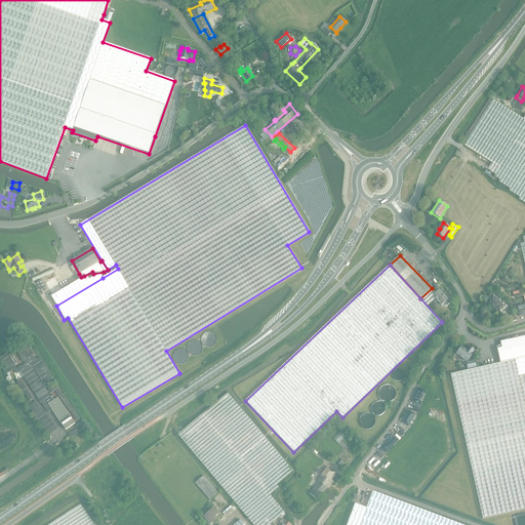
[(87,276),(51,297),(56,306),(103,278),(99,274),(89,280),(87,276)]
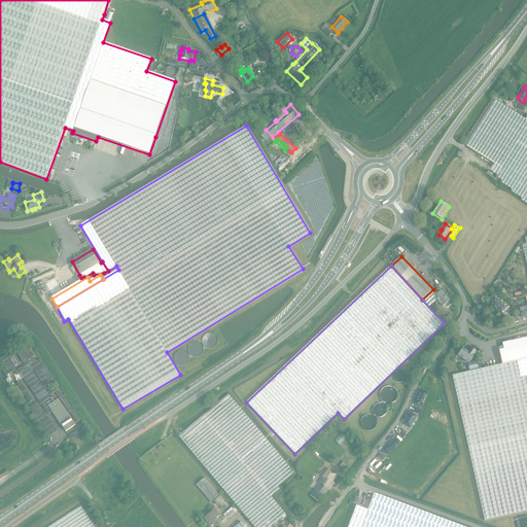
[(44,289),(41,281),(36,283),(39,291),(44,289)]
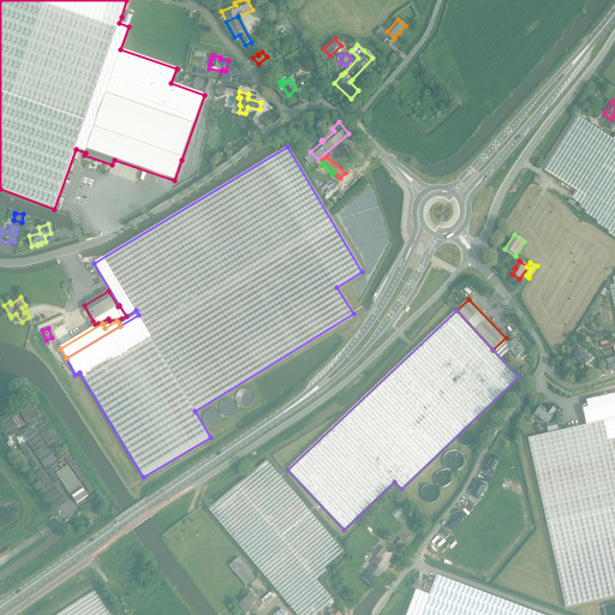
[(524,358),(527,354),(514,340),(506,348),(508,351),(509,350),(517,358),(520,354),(524,358)]
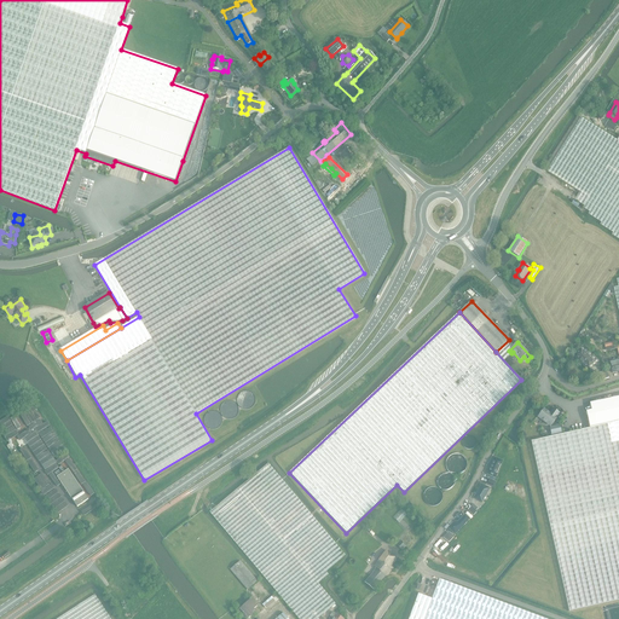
[(584,345),(576,353),(578,356),(577,357),(583,363),(583,365),(586,369),(588,368),(590,369),(599,362),(597,359),(588,350),(584,345)]
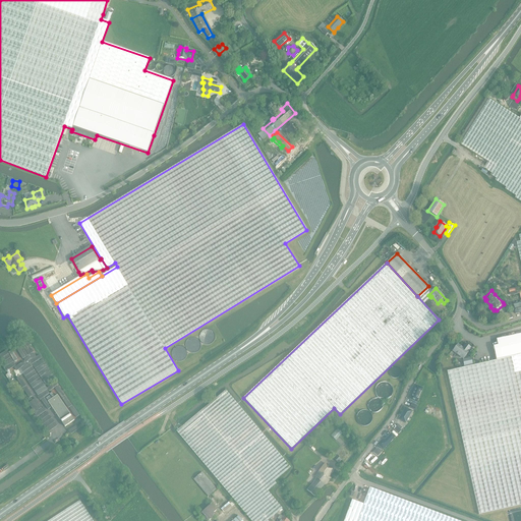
[(513,319),(511,311),(502,313),(504,321),(513,319)]
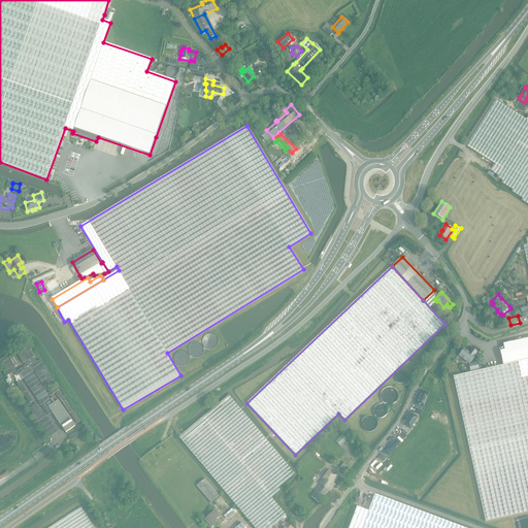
[(500,351),(503,364),(527,358),(527,338),(503,343),(504,350),(500,351)]
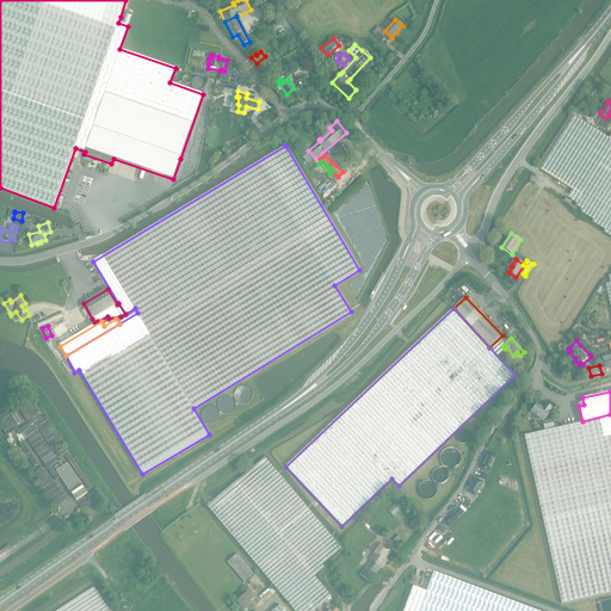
[(553,408),(547,403),(543,408),(537,405),(531,412),(543,421),(549,413),(553,408)]
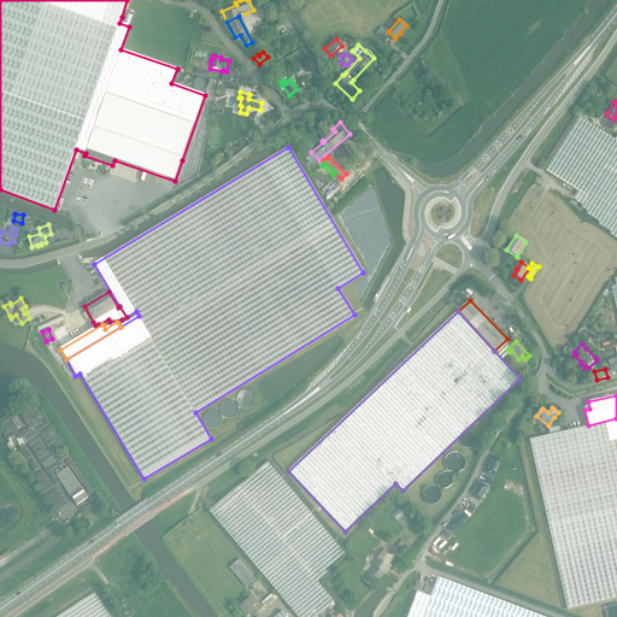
[(616,418),(588,425),(588,427),(529,440),(566,609),(616,598),(616,418)]
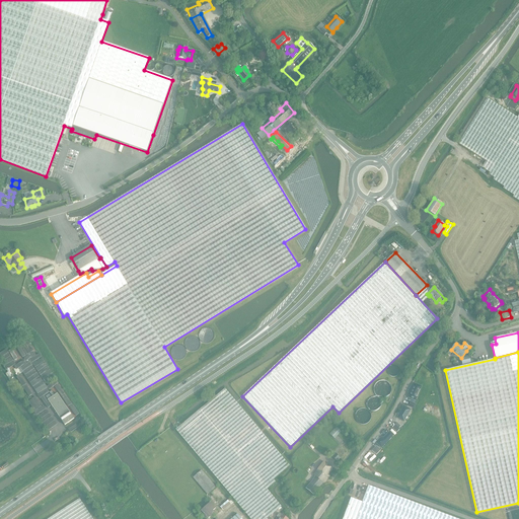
[(462,365),(470,364),(469,357),(461,358),(462,365)]
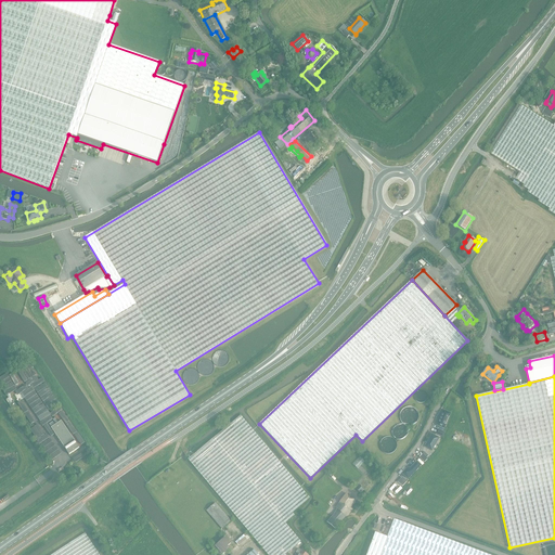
[(18,402),(26,397),(22,390),(14,395),(18,402)]
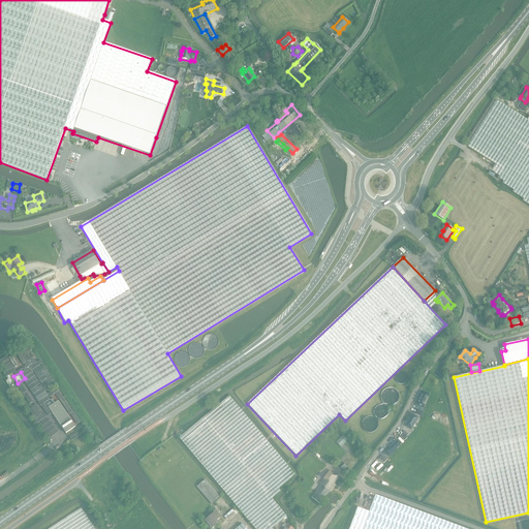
[(422,394),(417,407),(424,409),(429,397),(422,394)]
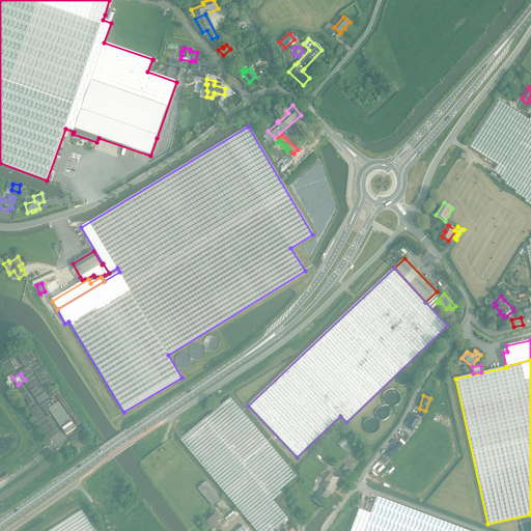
[(256,530),(272,530),(273,530),(276,530),(276,529),(287,519),(273,501),(282,494),(280,491),(297,477),(230,398),(180,440),(225,494),(225,493),(256,530)]
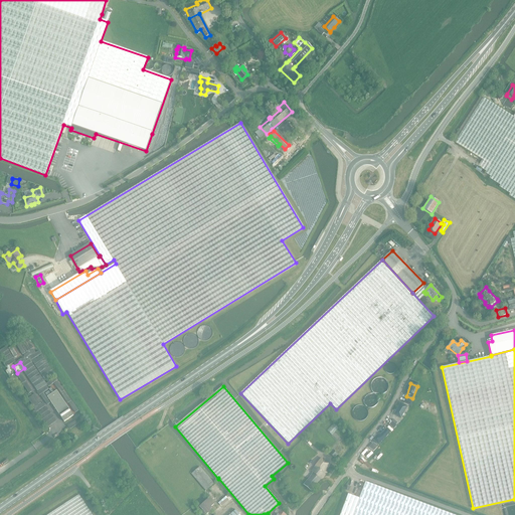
[(63,422),(73,416),(56,391),(47,397),(63,422)]
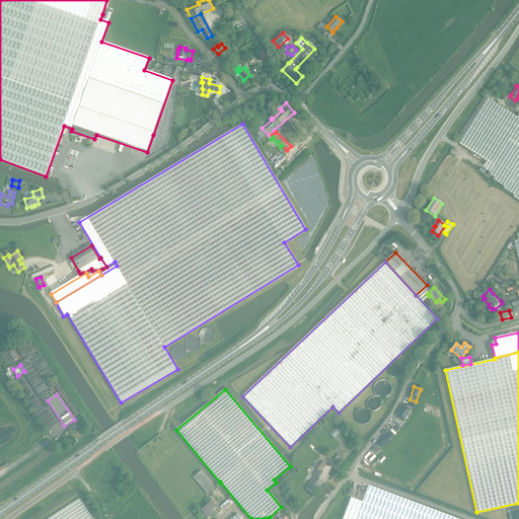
[(399,414),(397,418),(403,422),(411,410),(403,406),(401,411),(399,410),(397,413),(399,414)]
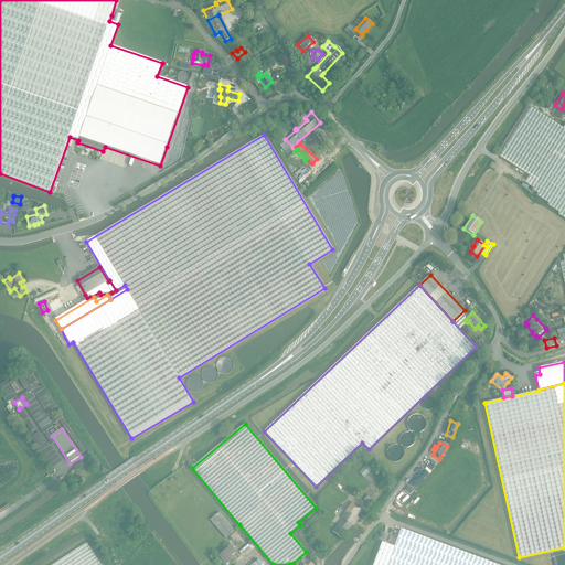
[(432,470),(435,467),(434,467),(436,465),(432,460),(426,466),(432,470)]
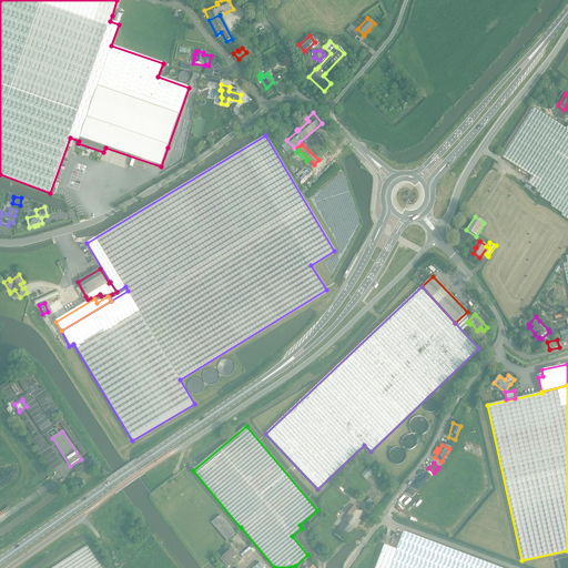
[(368,468),(361,475),(366,480),(374,473),(368,468)]
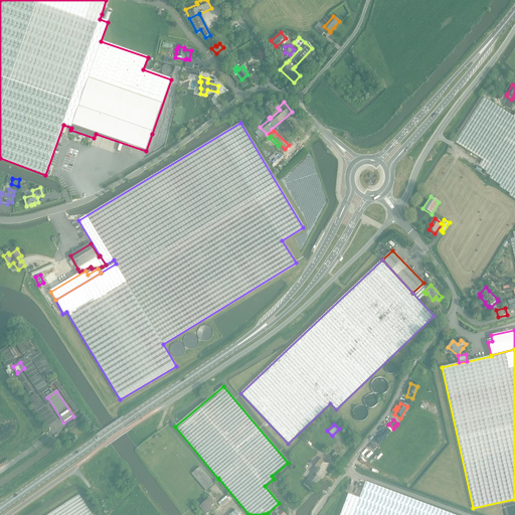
[(374,441),(378,445),(390,432),(386,428),(379,437),(377,435),(375,438),(377,439),(374,441)]
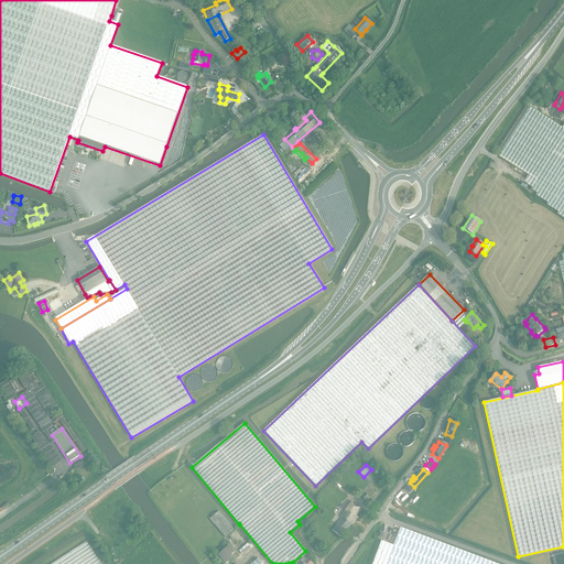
[(409,485),(404,490),(409,495),(413,489),(409,485)]
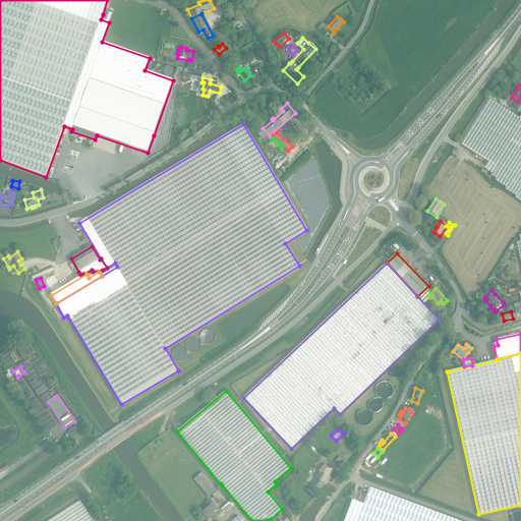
[(337,455),(333,459),(338,463),(342,459),(337,455)]
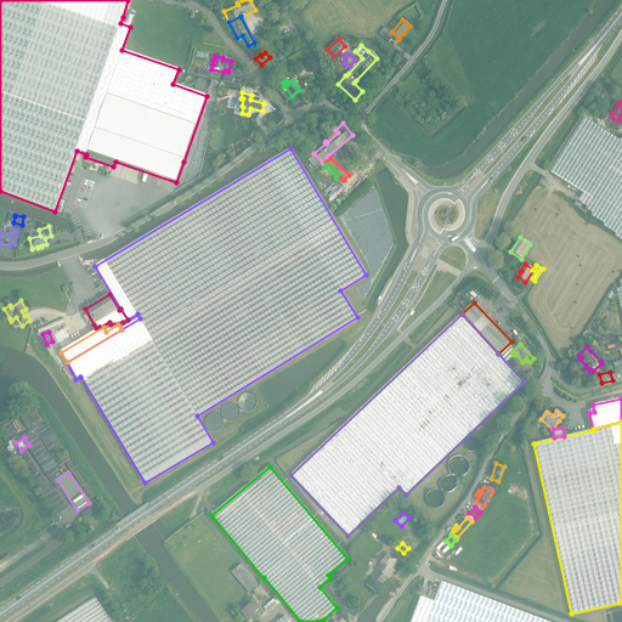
[(378,571),(372,578),(371,581),(367,586),(375,593),(393,571),(391,570),(397,561),(388,554),(375,570),(378,571)]
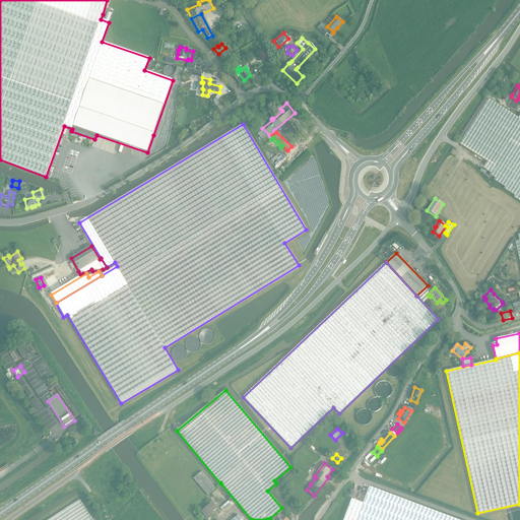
[(207,496),(215,489),(202,472),(194,478),(207,496)]
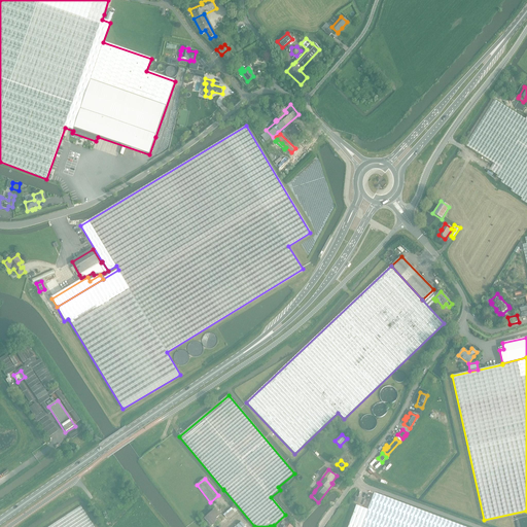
[(462,526),(374,494),(367,510),(360,526),(462,526)]
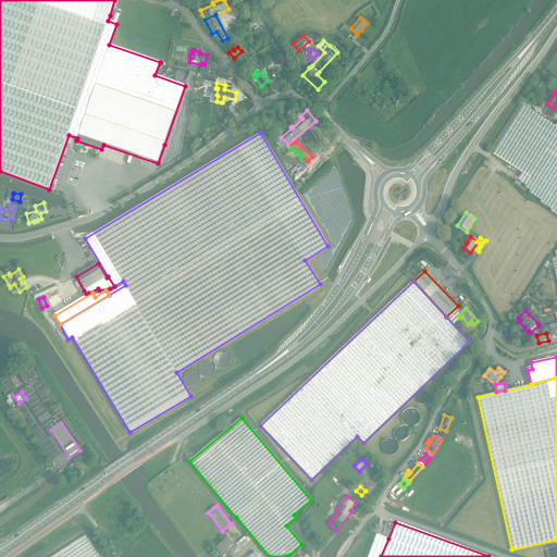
[(381,556),(388,539),(383,536),(376,534),(368,556),(381,556)]
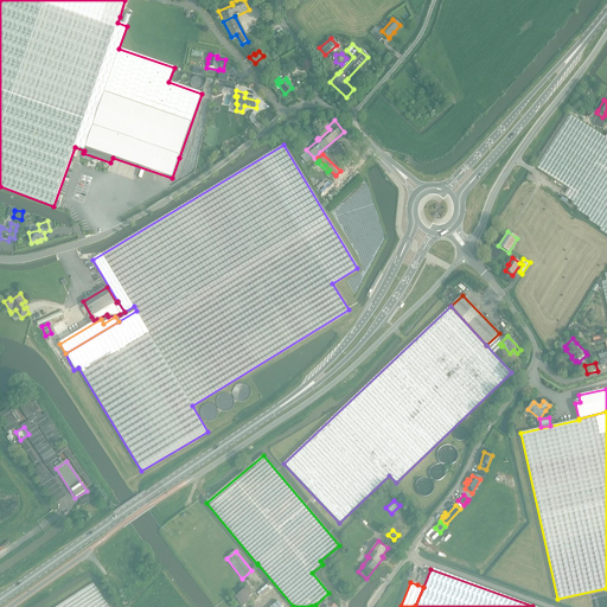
[(56,606),(107,606),(91,583),(56,606)]
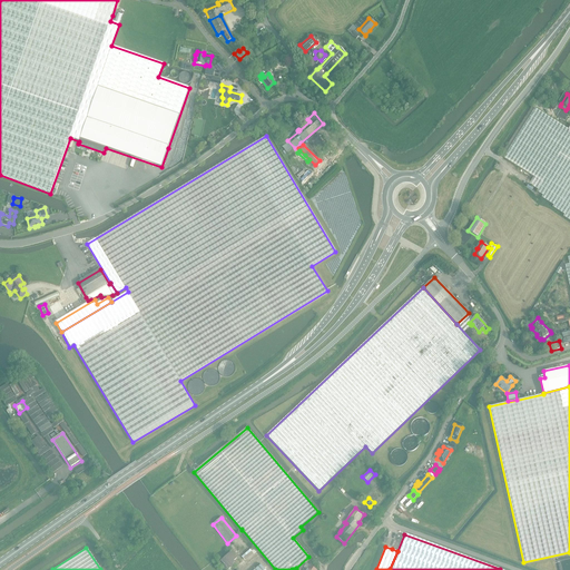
[(242,557),(245,560),(253,553),(253,554),(256,552),(253,548),(242,557)]
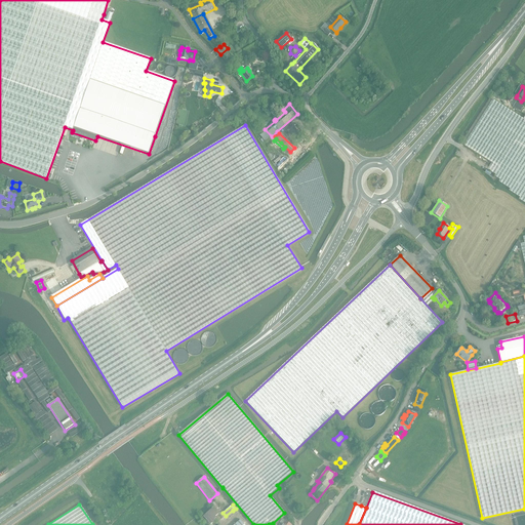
[(212,508),(201,519),(205,523),(207,521),(211,524),(216,520),(214,518),(218,514),(212,508)]
